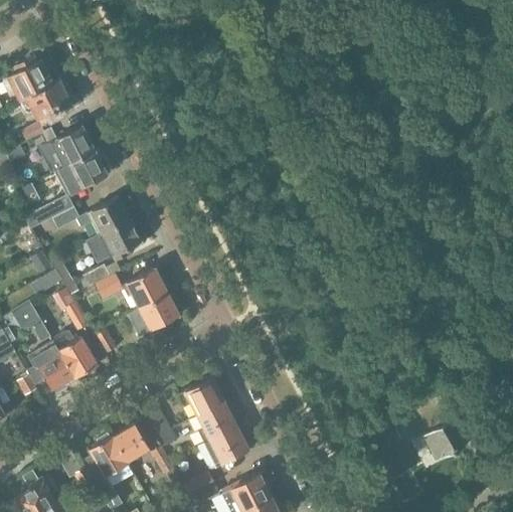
[(16,92),(21,101),(52,84),(40,61),(37,62),(35,58),(22,64),(24,69),(8,77),(9,79),(4,81),(3,83),(9,95),(11,95),(16,92)]
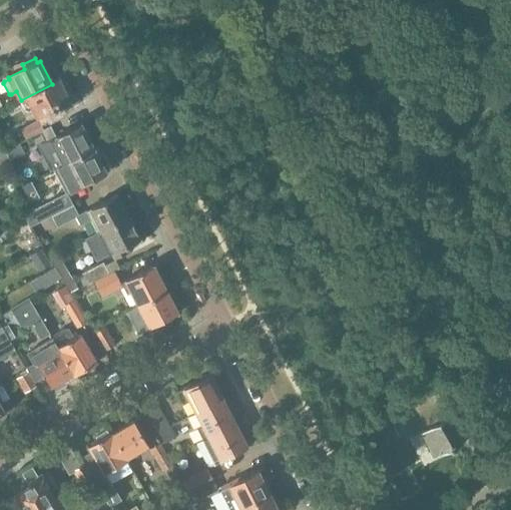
[(59,81),(52,84),(21,100),(28,114),(34,111),(39,120),(70,104),(59,81)]
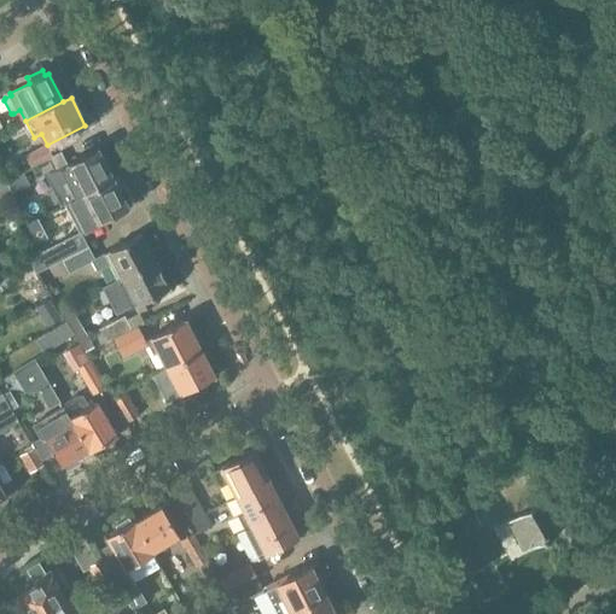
[(27,159),(33,170),(53,159),(48,148),(27,159)]
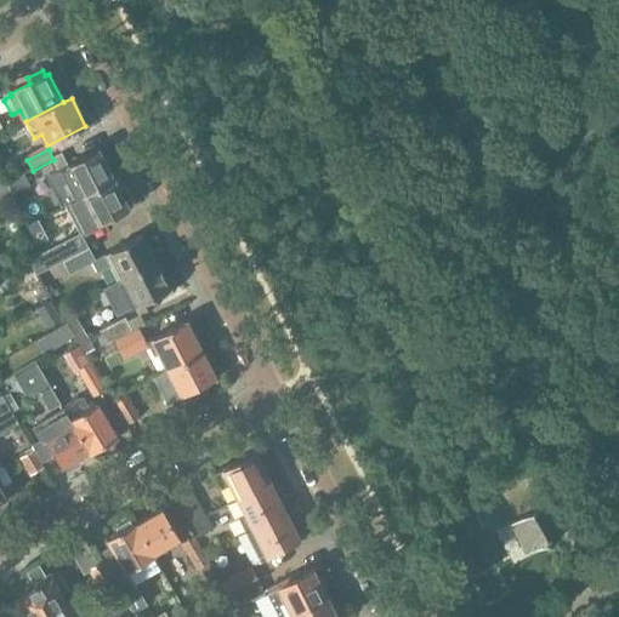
[(77,184),(84,199),(115,183),(106,165),(108,164),(103,154),(101,155),(100,153),(56,176),(62,187),(77,184)]
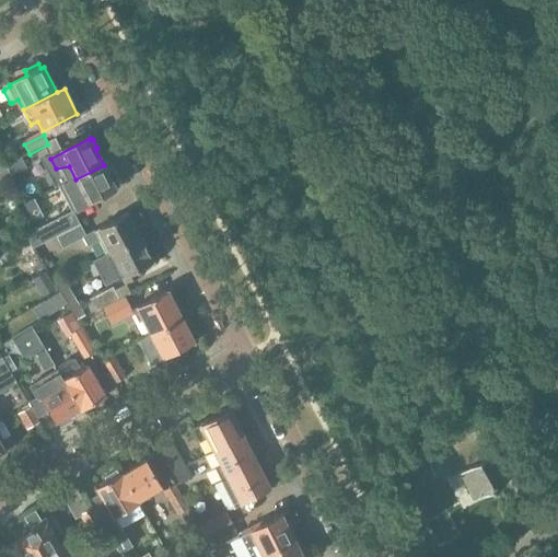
[(36,166),(30,154),(7,166),(12,178),(36,166)]
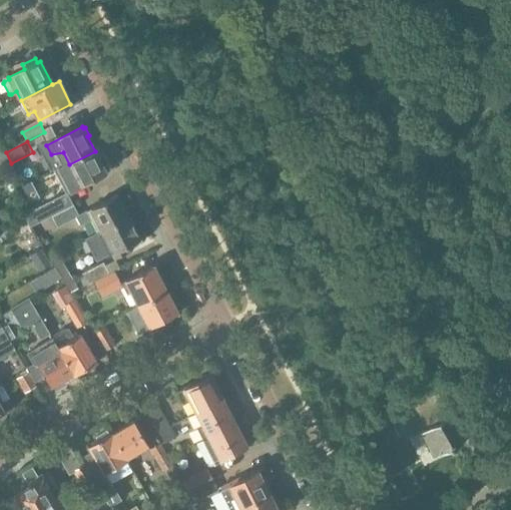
[(108,176),(107,174),(109,174),(103,163),(102,164),(95,151),(69,164),(62,168),(69,182),(66,184),(71,194),(108,176)]
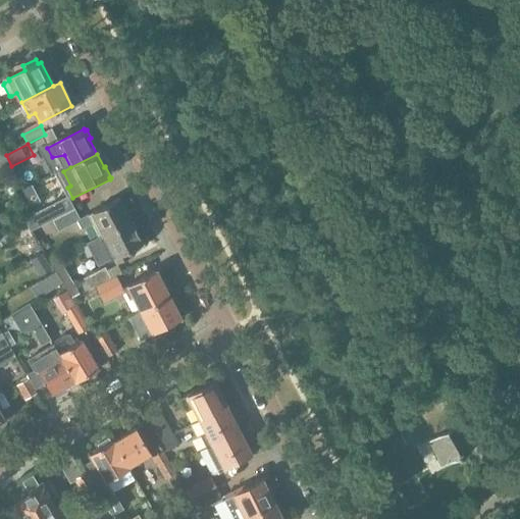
[(0,170),(11,166),(6,155),(0,157),(0,170)]
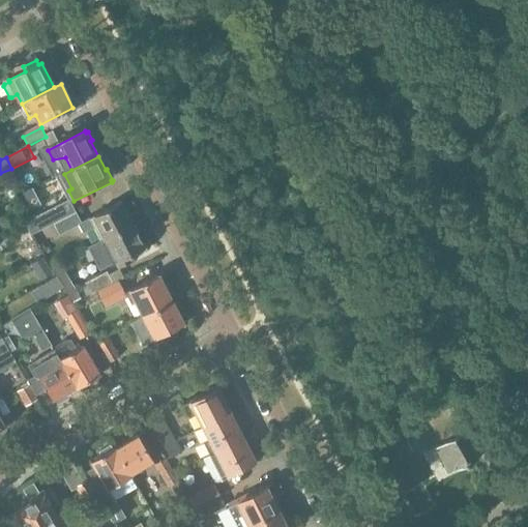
[(32,237),(55,226),(56,226),(78,215),(71,202),(37,220),(35,216),(24,223),(32,237)]
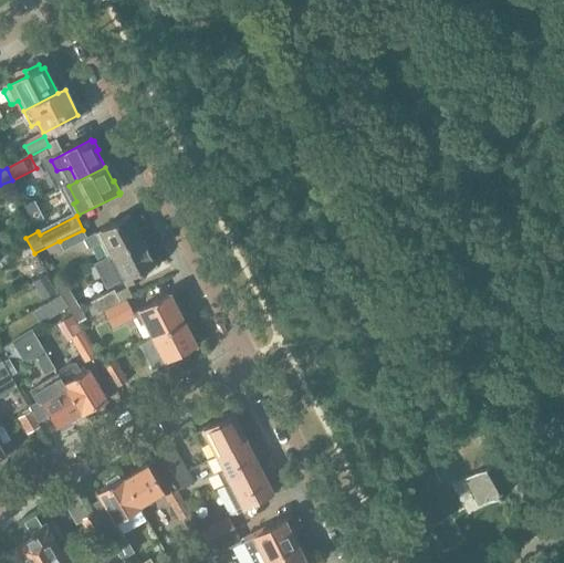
[(83,230),(60,241),(65,252),(85,242),(90,251),(102,244),(110,259),(144,242),(132,218),(89,240),(83,230)]
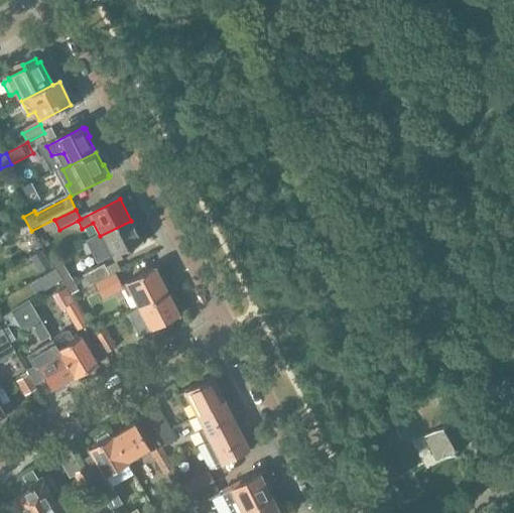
[(131,221),(100,236),(112,259),(115,257),(117,263),(130,256),(128,250),(142,243),(131,221)]
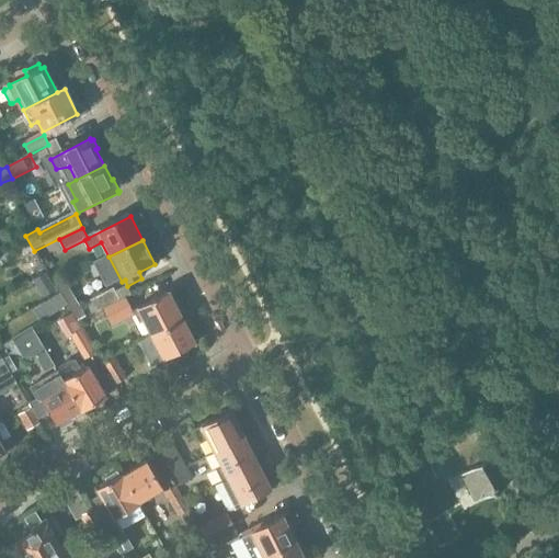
[(35,280),(44,296),(58,289),(49,273),(35,280)]
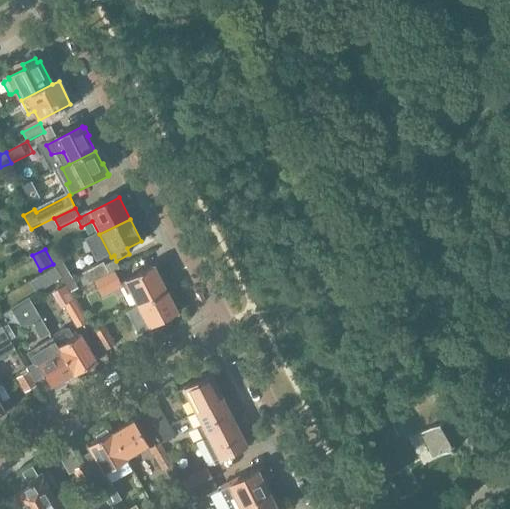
[(89,287),(100,281),(110,276),(104,265),(83,275),(89,287)]
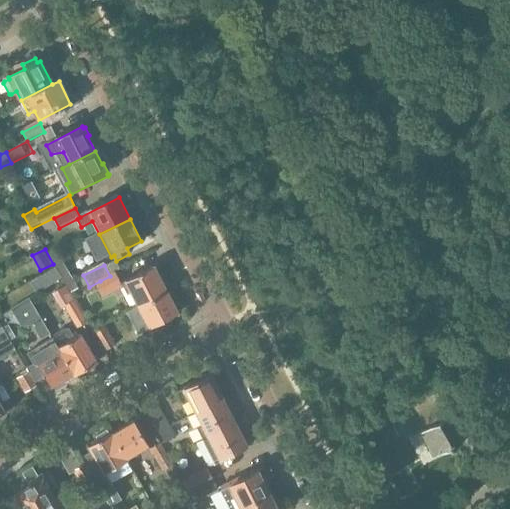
[(57,267),(31,281),(37,293),(63,279),(57,267)]
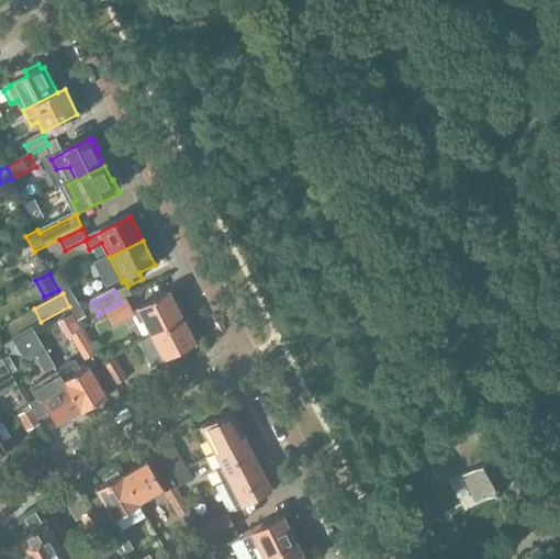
[(138,311),(152,336),(183,319),(170,293),(138,311)]
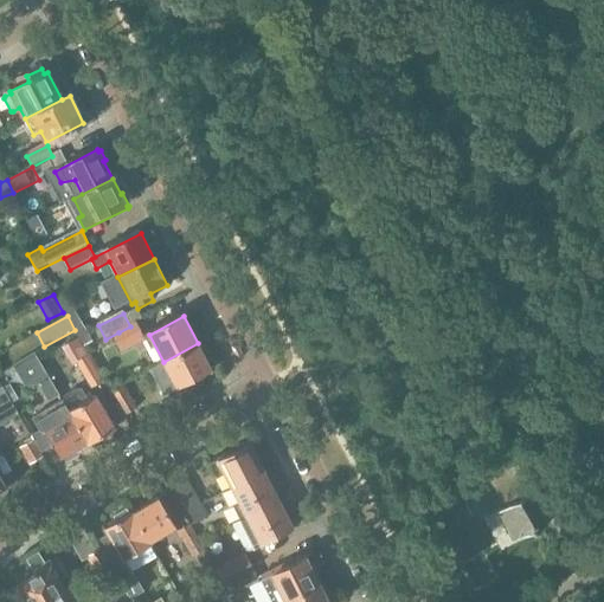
[(137,323),(130,327),(119,332),(127,349),(146,340),(137,323)]
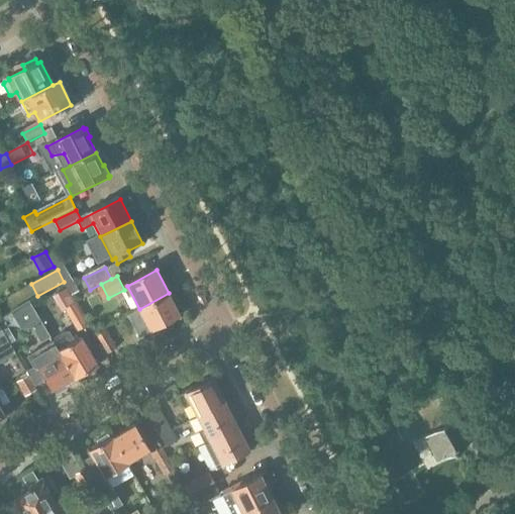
[(169,293),(139,309),(128,314),(140,338),(151,332),(181,317),(169,293)]
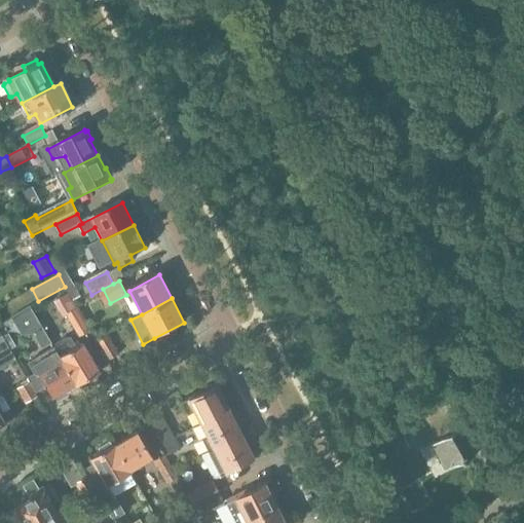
[(51,344),(52,343),(31,309),(13,321),(23,336),(34,336),(43,349),(51,344)]
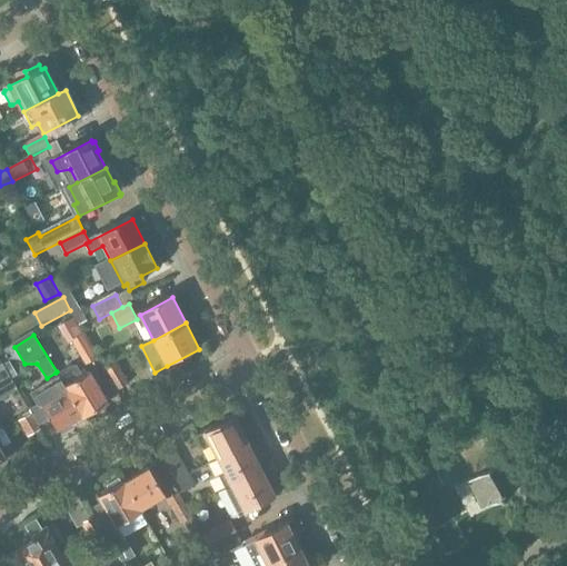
[(98,360),(83,337),(73,343),(88,367),(98,360)]
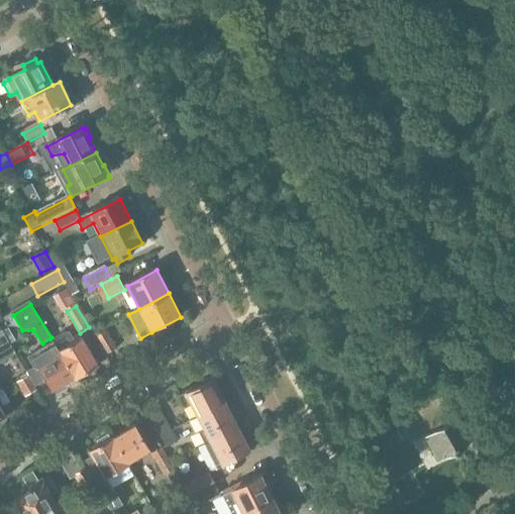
[(105,330),(96,335),(105,351),(114,345),(105,330)]
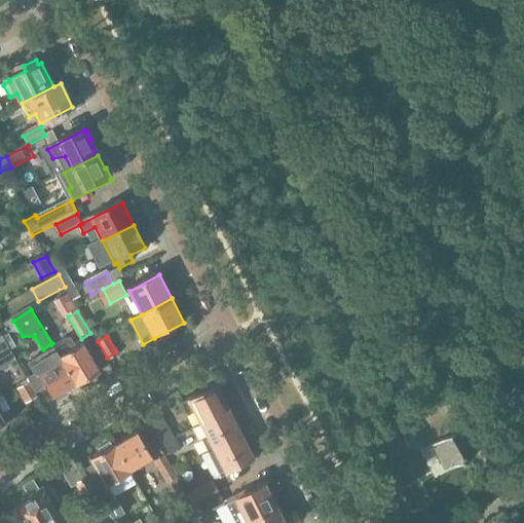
[(0,339),(0,356),(10,350),(12,348),(5,337),(3,338),(0,339)]
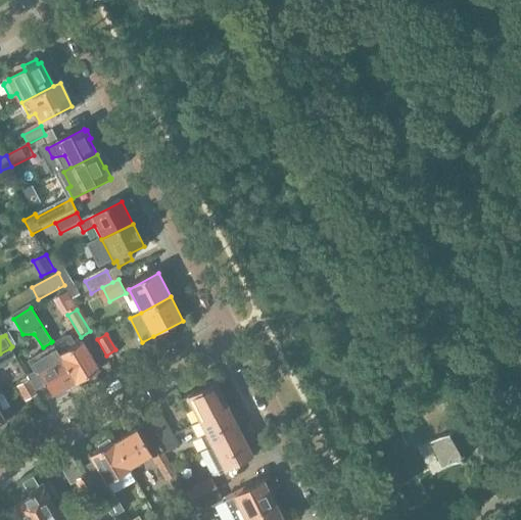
[(54,347),(76,383),(77,384),(100,371),(83,342),(76,346),(70,337),(68,338),(66,337),(56,343),(55,346),(54,347)]
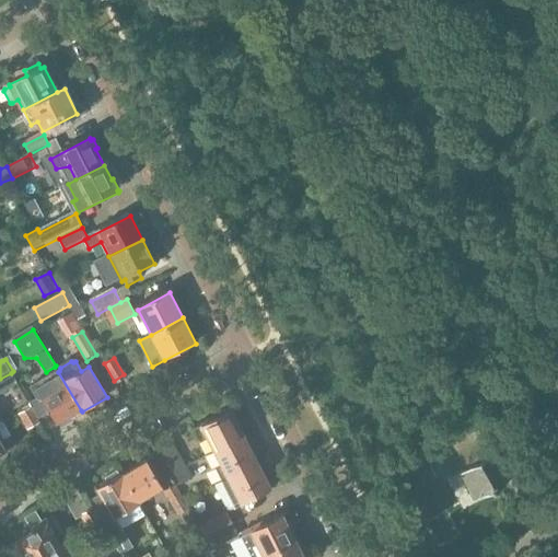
[(58,372),(34,385),(57,425),(81,410),(58,372)]
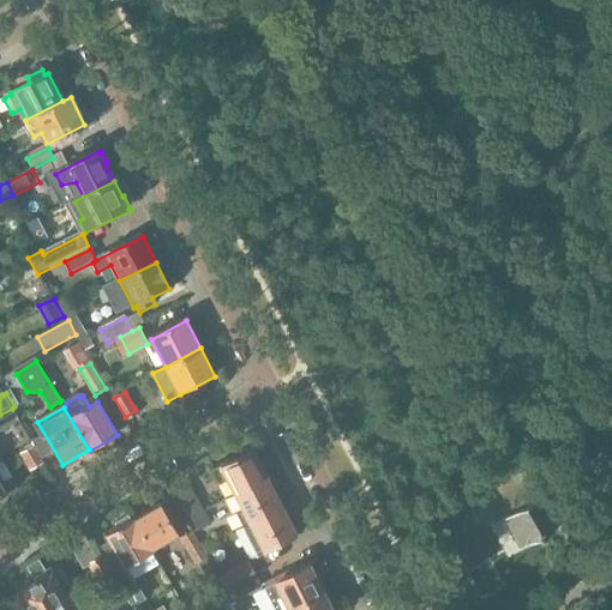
[(11,409),(0,415),(0,432),(18,422),(11,409)]
